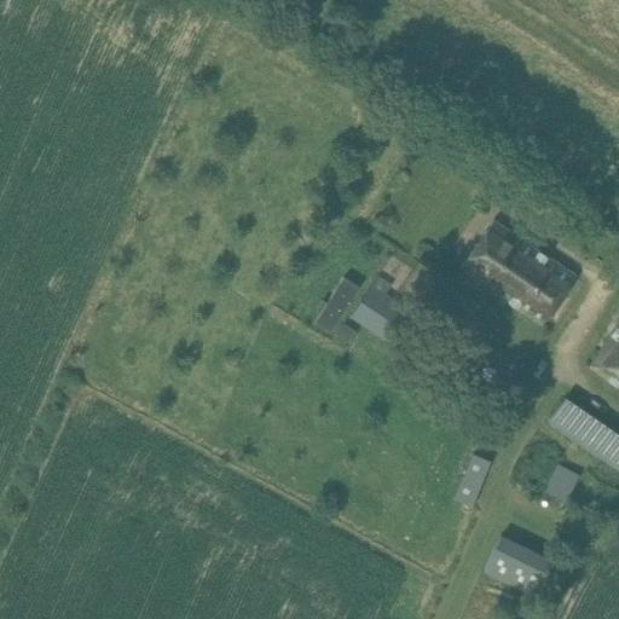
[(542,324),(561,295),(576,276),(493,220),(479,239),(460,268),(542,324)]
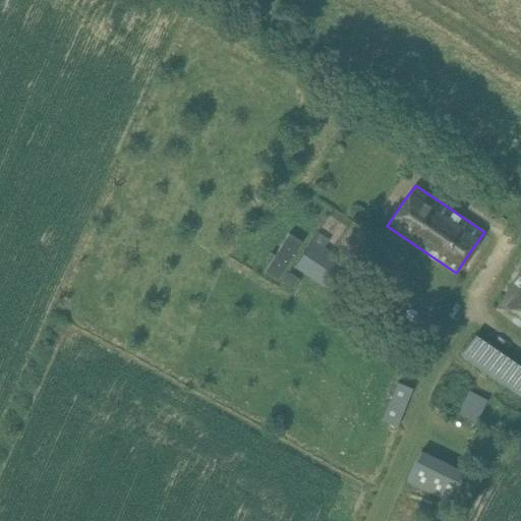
[(317,232),(295,267),(336,293),(353,267),(324,247),(329,240),(317,232)]
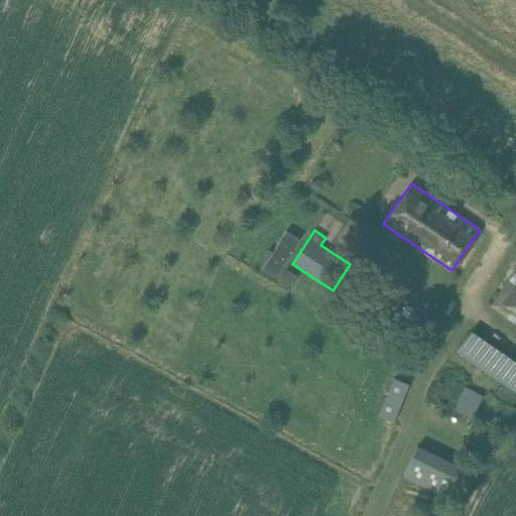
[(268,260),(263,268),(275,276),(299,239),(286,231),(272,253),(268,260)]
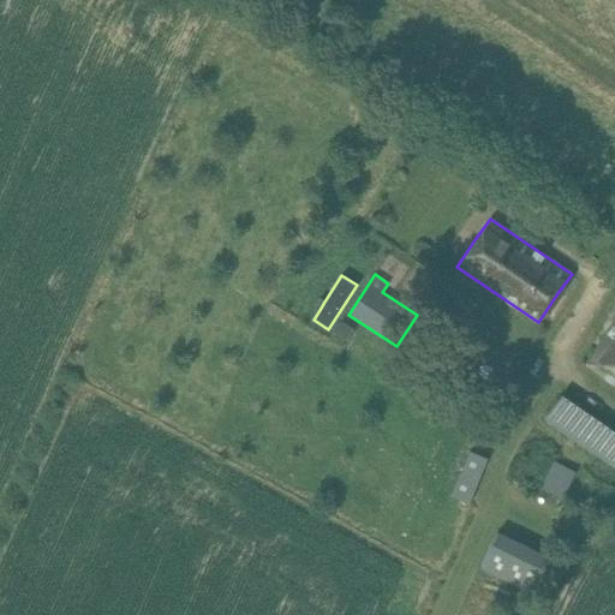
[(614,384),(614,318),(585,364),(614,384)]
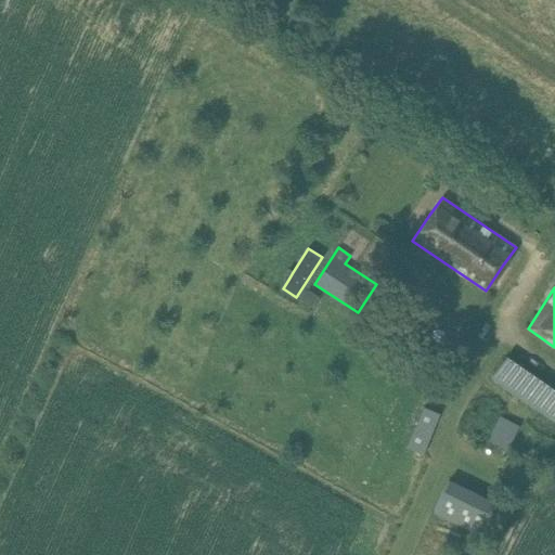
[(304,297),(301,300),(312,307),(313,304),(319,297),(308,291),(304,297)]
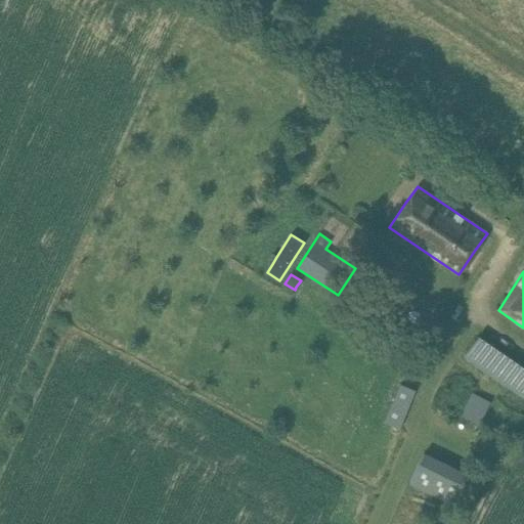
[(523,362),(480,335),(465,358),(523,396),(523,362)]
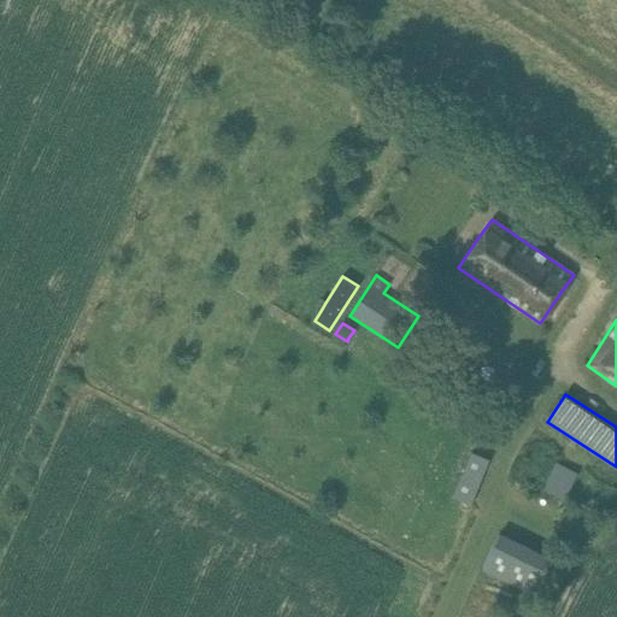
[(471,452),(452,498),(470,505),(489,459),(471,452)]
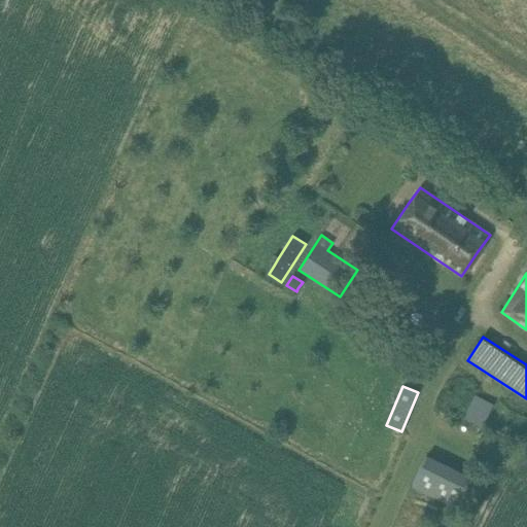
[(473,394),(463,417),(494,431),(504,408),(473,394)]
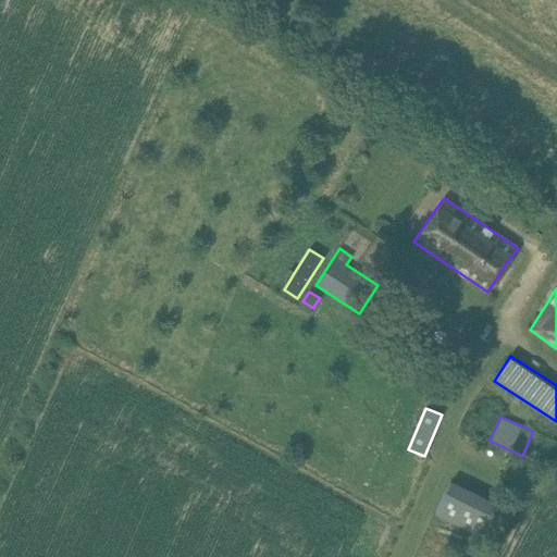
[(481,534),(497,498),(454,478),(436,514),(481,534)]
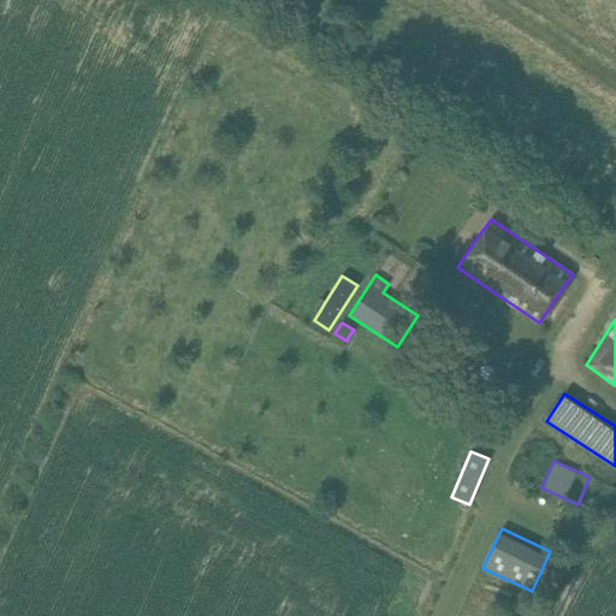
All buildings are outlined.
